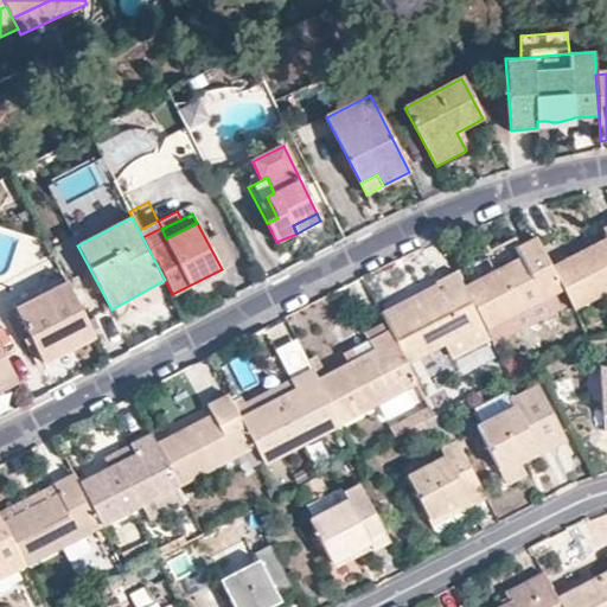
[(139,230),(142,237),(161,228),(158,221),(139,230)]
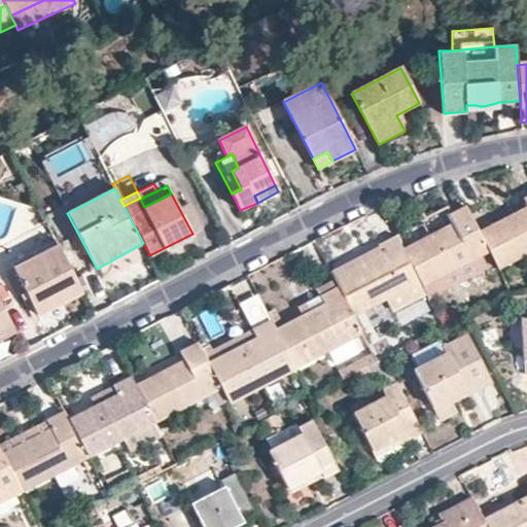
[(526,197),(523,200),(526,206),(526,208),(479,233),(497,269),(498,270),(526,254),(526,197)]
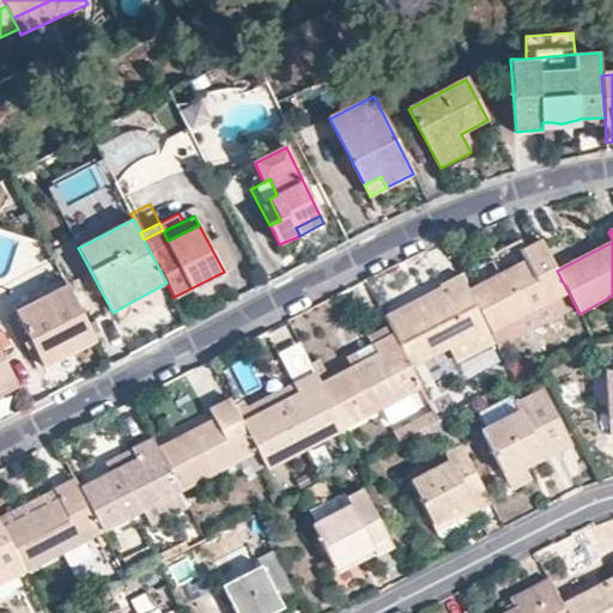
[(207,241),(224,272),(234,266),(218,235),(207,241)]
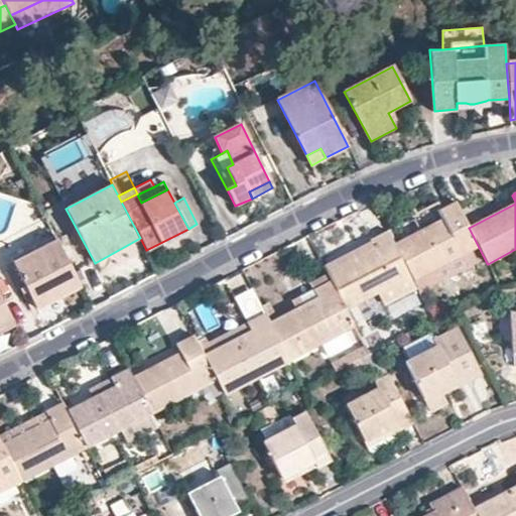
[(441,220),(394,244),(410,276),(417,289),(419,293),(478,264),(480,267),(487,263),(469,228),(456,204),(437,213),(441,220)]
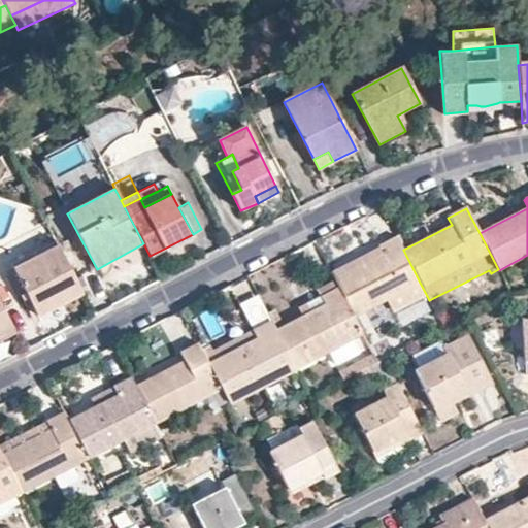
[(403,250),(397,237),(378,246),(384,255),(335,279),(354,317),(388,299),(396,312),(427,296),(420,283),(403,250)]
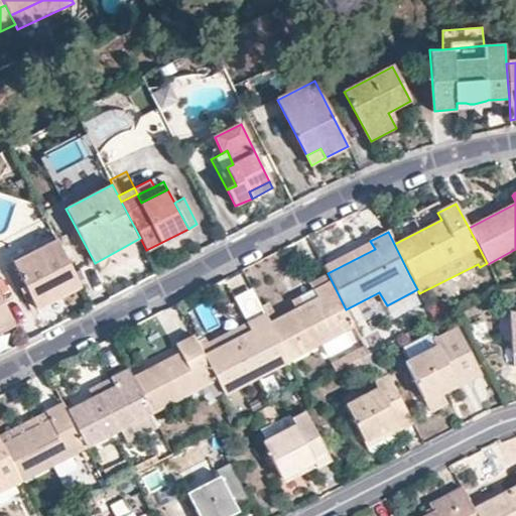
[(323,265),(328,273),(375,249),(370,241),(323,265)]
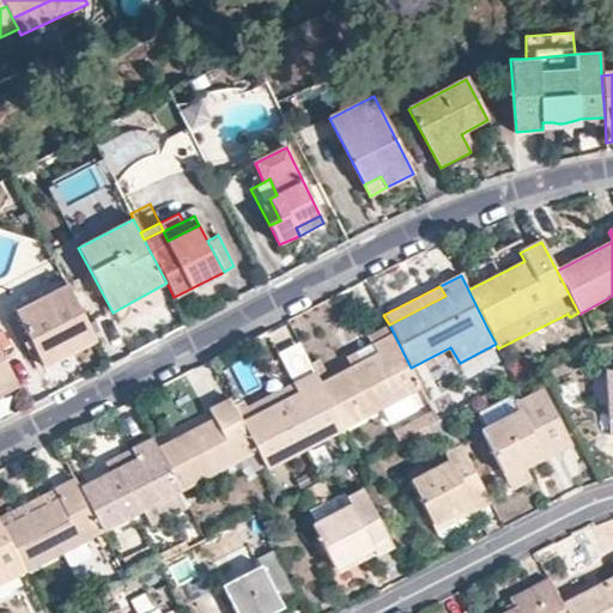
[(46,365),(95,340),(67,287),(19,314),(46,365)]
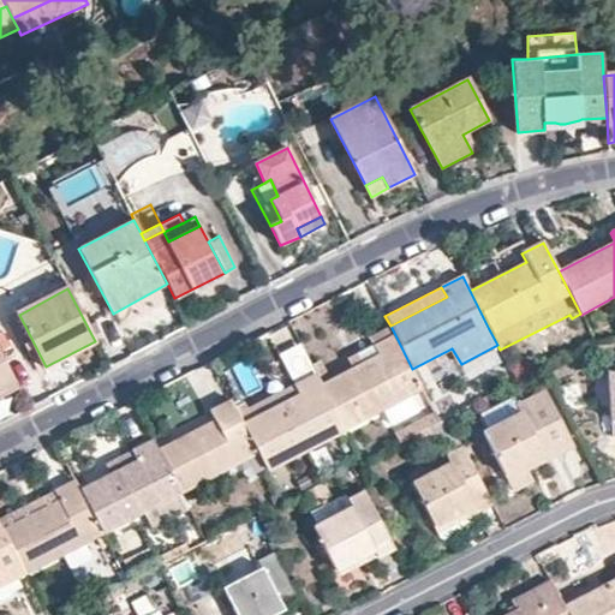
[(378,354),(322,383),(346,429),(347,430),(423,390),(412,369),(394,335),(374,346),(378,354)]
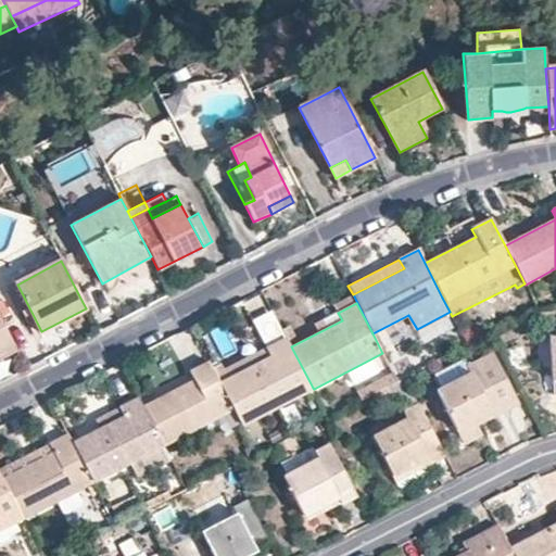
[(0,353),(14,346),(0,318),(0,353)]
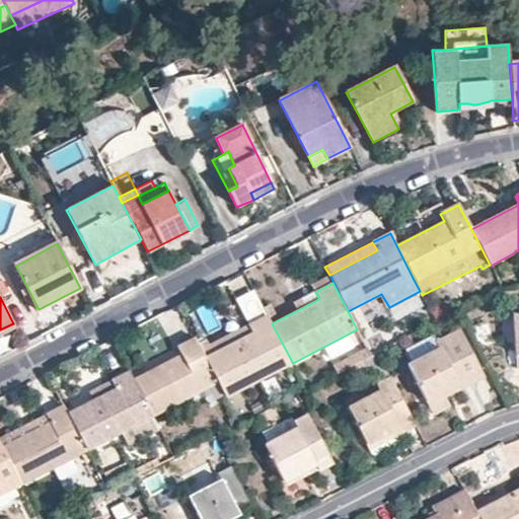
[(518,315),(502,317),(507,371),(518,370),(518,315)]
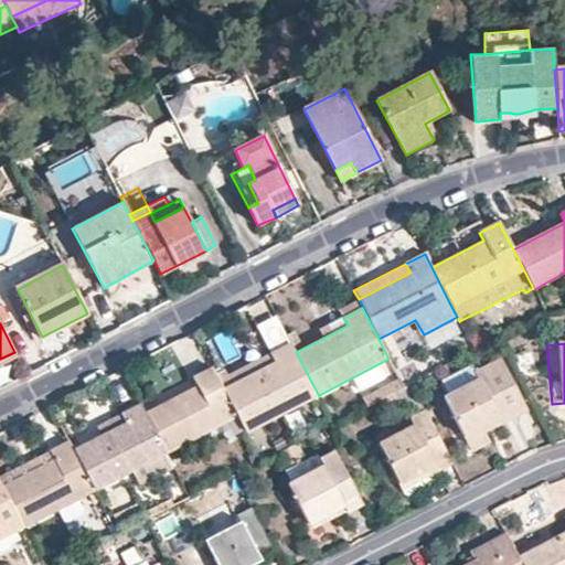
[(292,345),(274,355),(277,363),(233,386),(228,379),(225,373),(216,377),(224,392),(237,417),(245,432),(318,394),(296,352),(292,345)]
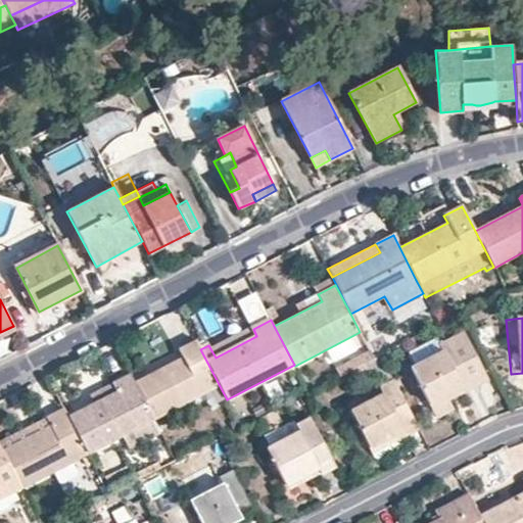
[(0,339),(15,331),(13,326),(0,332),(0,339)]
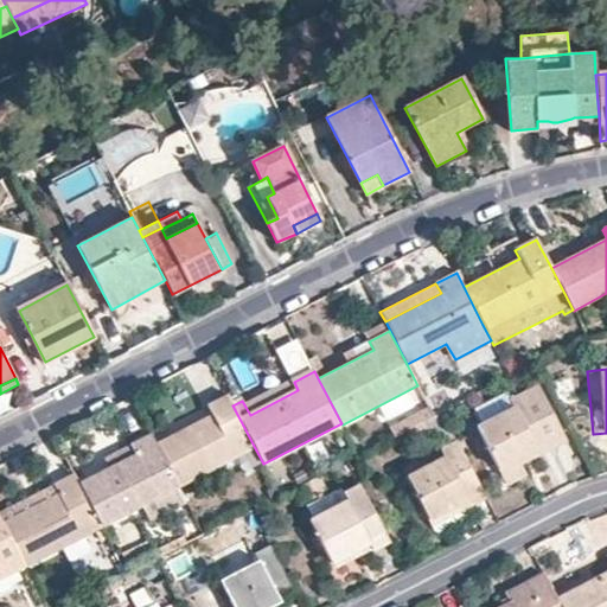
[(298,390),(294,382),(246,407),(250,415),(298,390)]
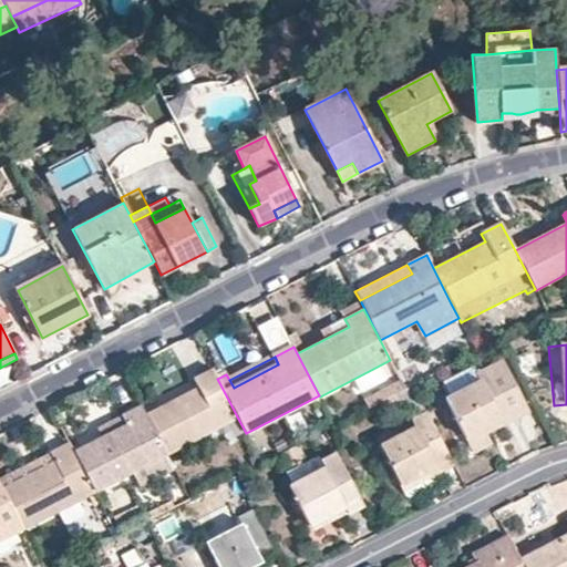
[(445,398),(465,437),(502,420),(504,425),(527,412),(503,360),(477,372),(481,380),(445,398)]
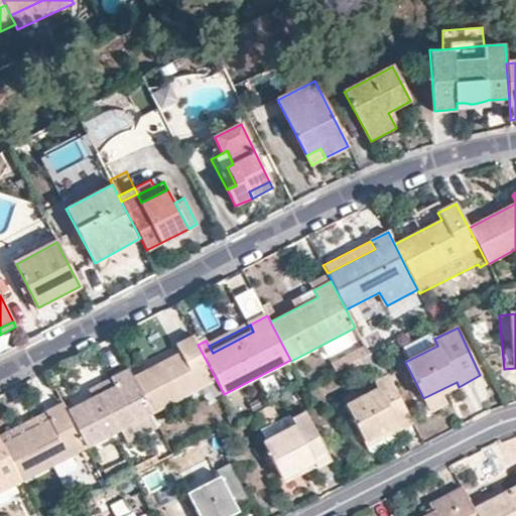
[(180,354),(132,378),(151,414),(217,381),(205,358),(198,345),(194,337),(176,346),(180,354)]
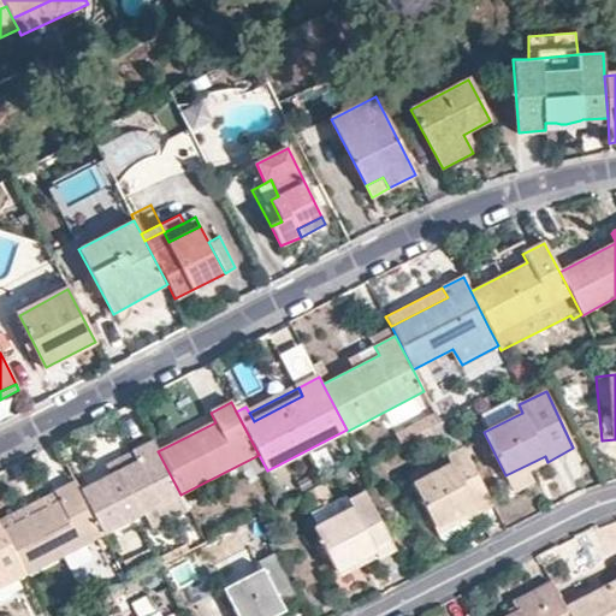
[(439,422),(432,409),(430,403),(421,407),(430,426),(439,422)]
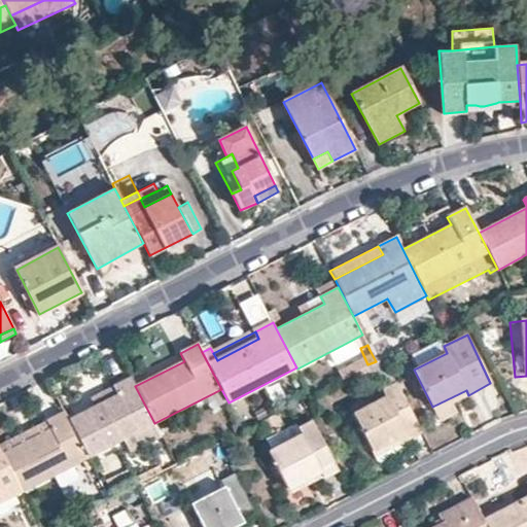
[(383,357),(385,356),(380,345),(370,350),(376,361),(383,357)]
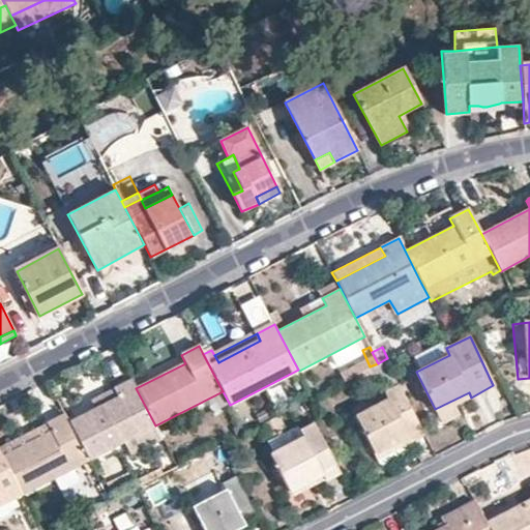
[(412,444),(424,438),(385,359),(378,363),(370,366),(367,369),(375,381),(382,377),(388,390),(385,392),(387,399),(354,416),(375,454),(409,437),(412,444)]
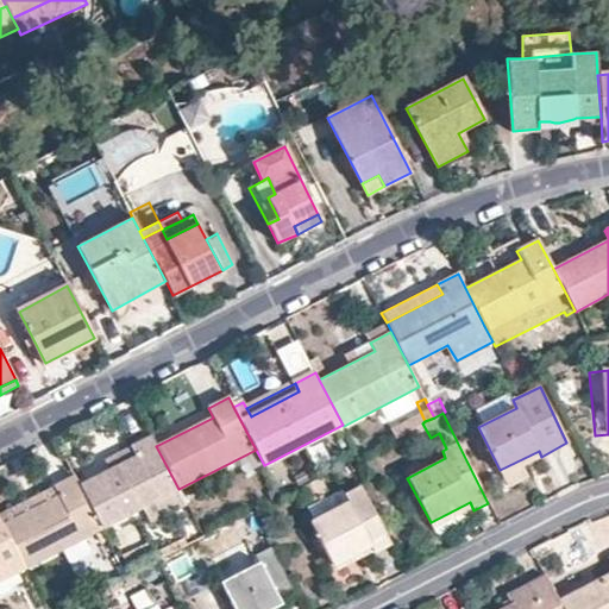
[(80,487),(101,528),(179,489),(156,446),(152,437),(131,447),(136,457),(120,465),(80,487)]
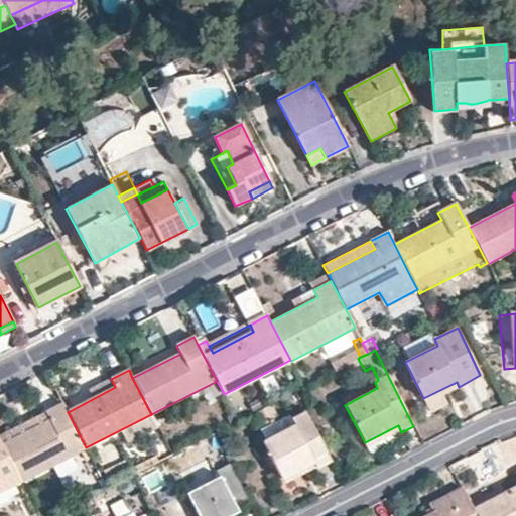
[(102,394),(115,387),(111,379),(98,386),(102,394)]
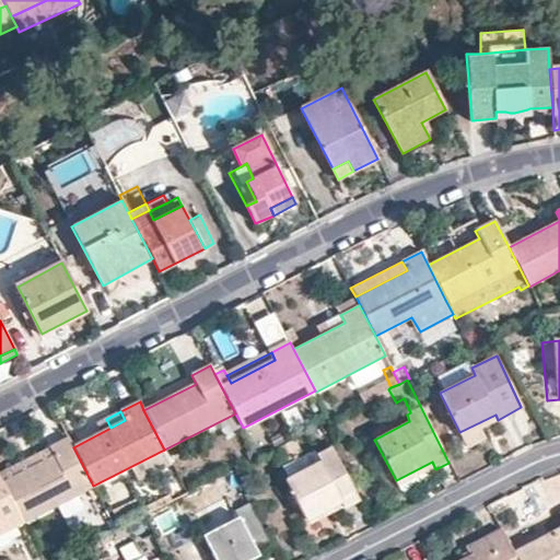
[(496,415),(459,432),(467,448),(486,439),(481,429),(498,420),(496,415)]
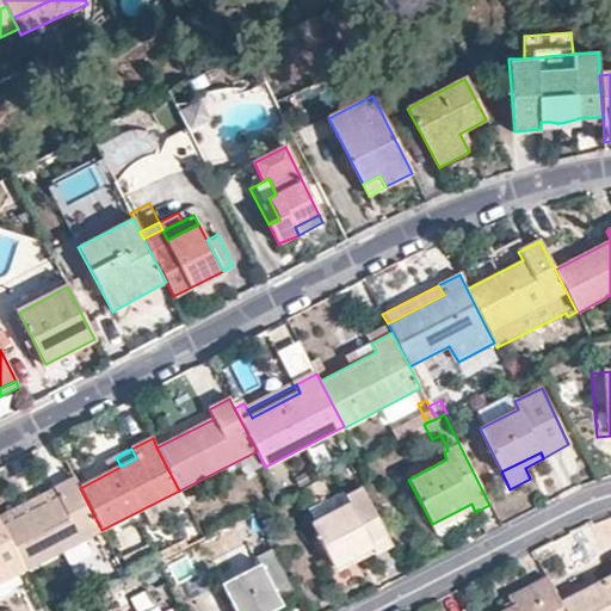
[(59,498),(4,528),(25,571),(102,530),(80,488),(74,477),(53,489),(59,498)]
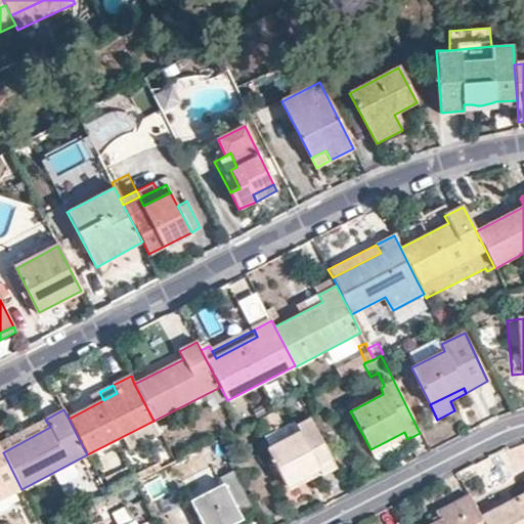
[(281,423),(275,409),(264,416),(271,429),(281,423)]
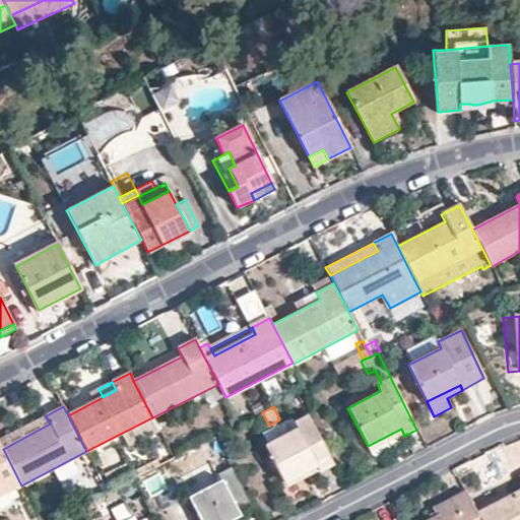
[(0,444),(3,449),(50,424),(45,416),(0,439),(0,444)]
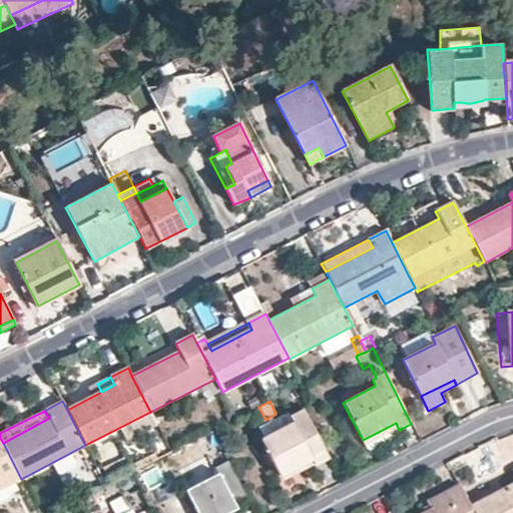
[(315,466),(329,459),(304,411),(292,418),(294,425),(262,441),(281,476),(313,460),(315,466)]
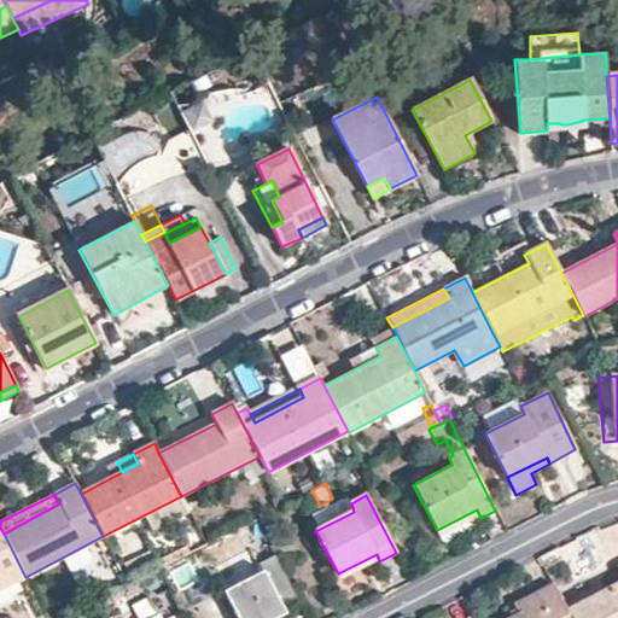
[(484,525),(481,518),(477,509),(437,530),(445,544),(484,525)]
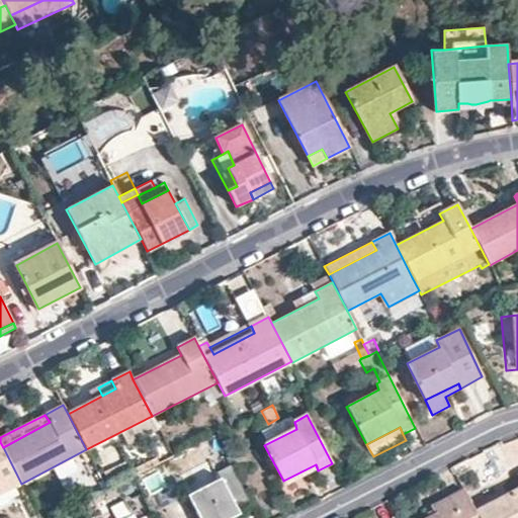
[(0,494),(21,484),(3,447),(0,442),(0,494)]
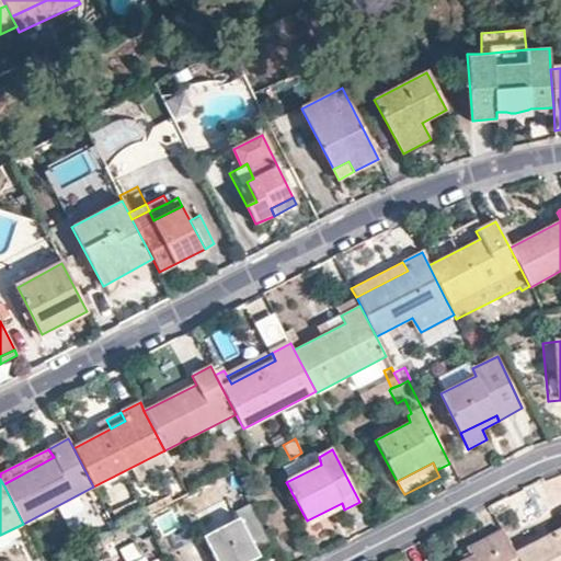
[(126,504),(113,512),(119,524),(133,517),(126,504)]
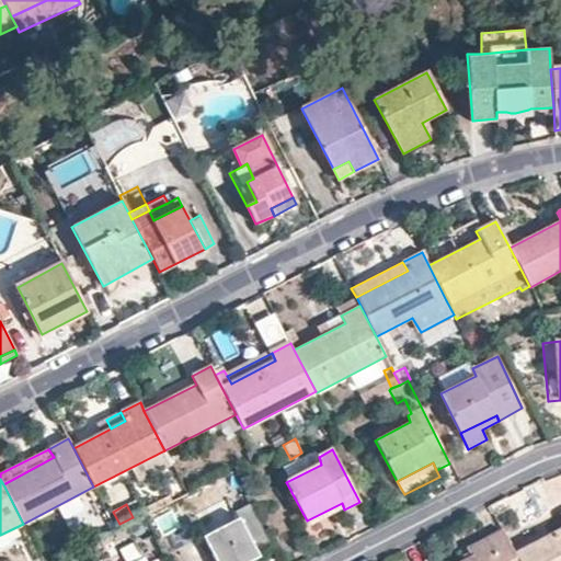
[(254,549),(270,541),(250,505),(236,514),(239,518),(204,537),(217,560),(251,560),(258,558),(254,549)]
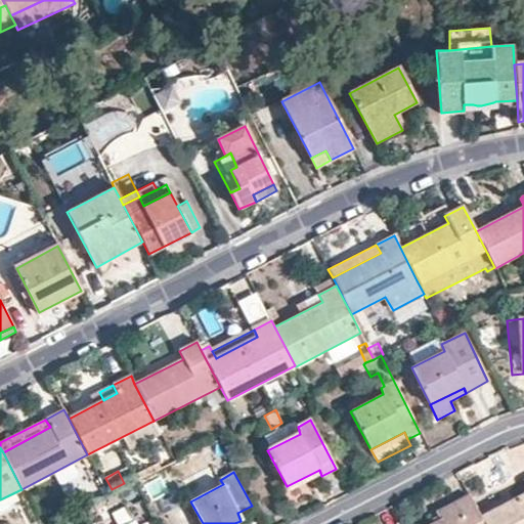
[(523,523),(523,493),(480,517),(483,523),(523,523)]
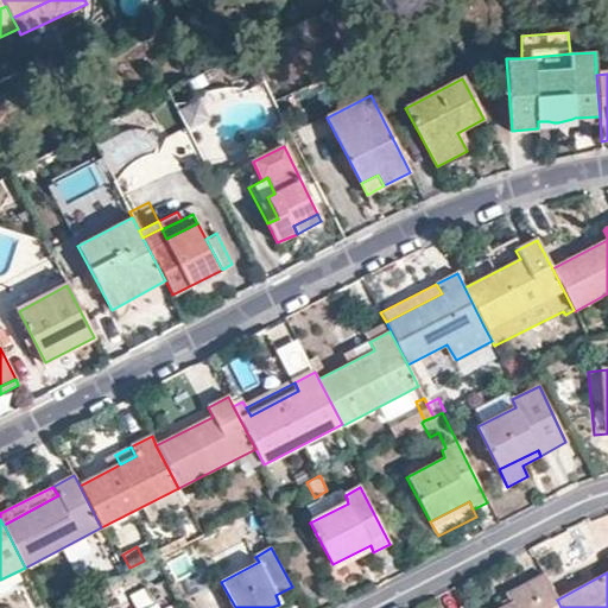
[(502,607),(561,607),(557,600),(544,575),(507,595),(511,605),(502,607)]
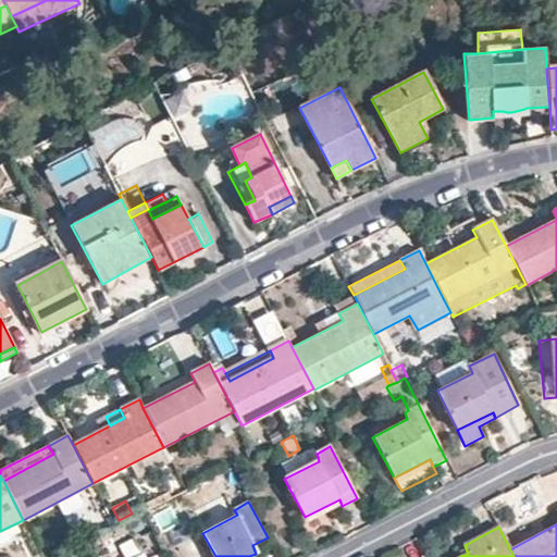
[(124,556),(141,556),(130,531),(114,539),(124,556)]
